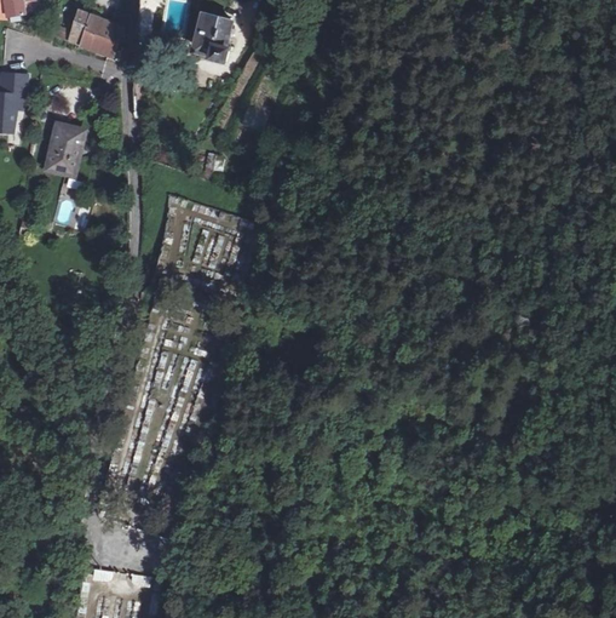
[(0,19),(11,21),(10,16),(6,0),(0,0),(0,19)]
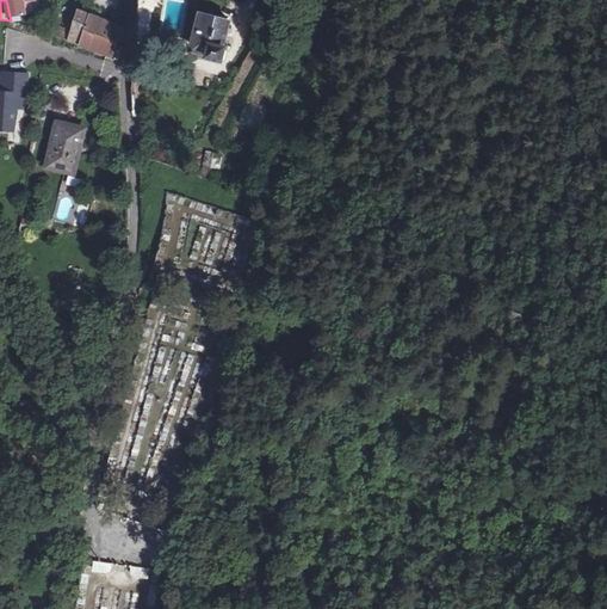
[(6,0),(10,16),(20,13),(19,0),(6,0)]
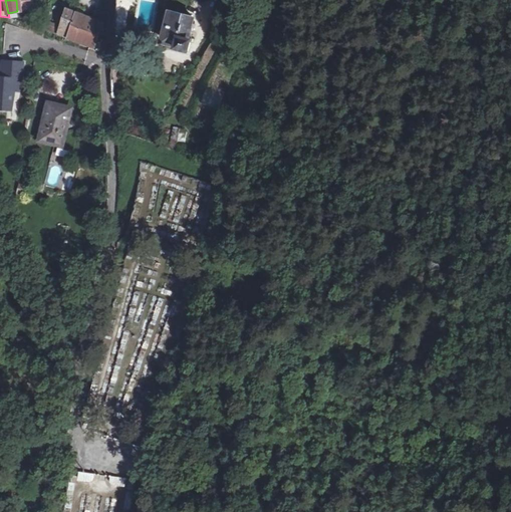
[(173,9),(166,8),(159,36),(171,39),(170,43),(182,46),(185,37),(186,37),(187,35),(187,34),(186,32),(185,32),(190,13),(173,9)]
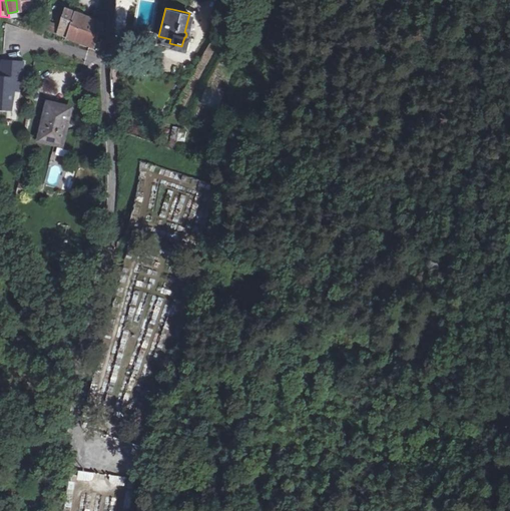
[(64,38),(71,12),(66,10),(63,9),(56,28),(54,35),(64,38)]
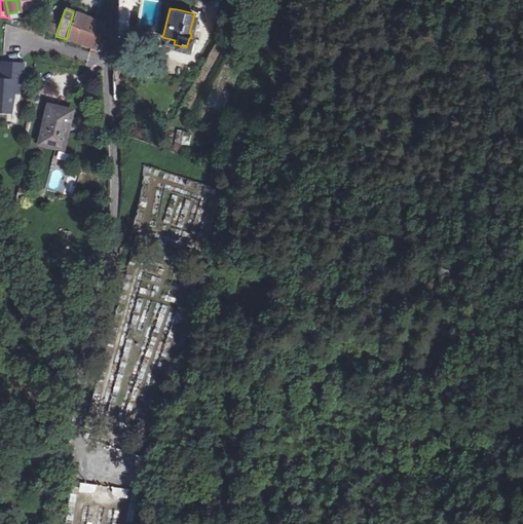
[(101,22),(80,14),(73,12),(66,39),(94,49),(98,34),(101,22)]
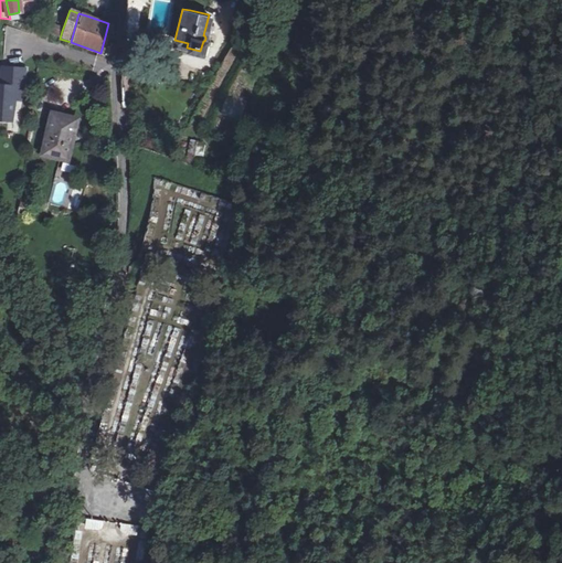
[(49,21),(46,34),(60,39),(62,31),(59,29),(59,23),(49,21)]
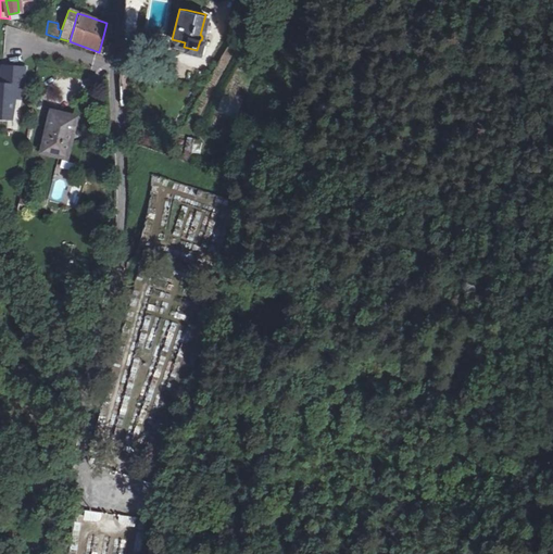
[(22,68),(3,67),(2,85),(0,85),(0,118),(8,120),(11,99),(17,100),(22,68)]
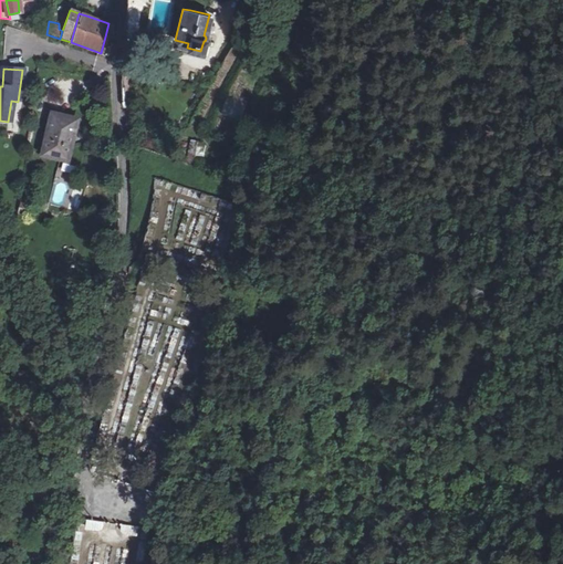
[(218,113),(238,118),(243,100),(223,94),(218,113)]
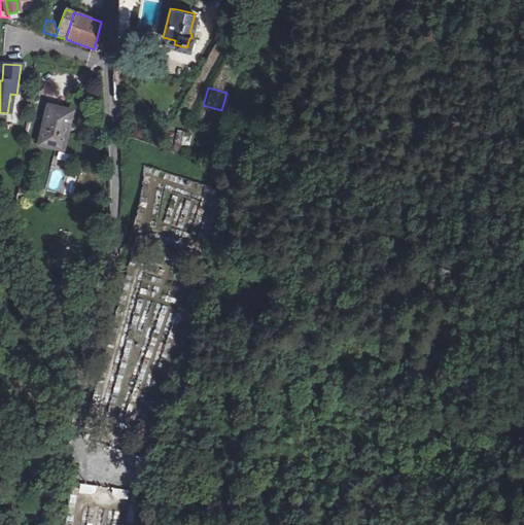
[(46,107),(38,144),(60,150),(64,135),(69,112),(46,107)]
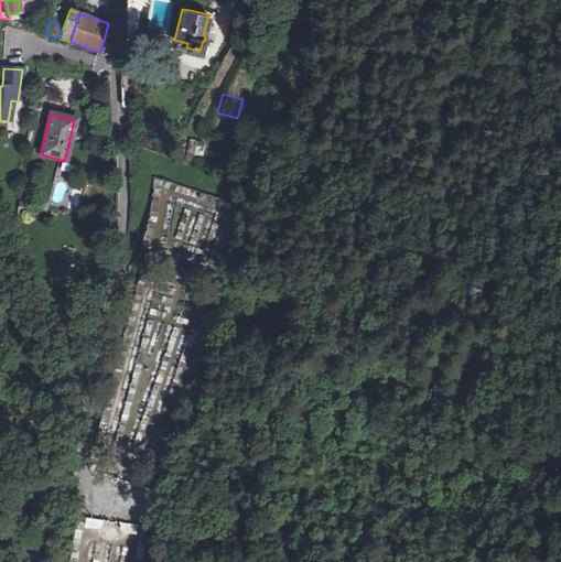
[(187,137),(183,150),(198,154),(203,141),(187,137)]
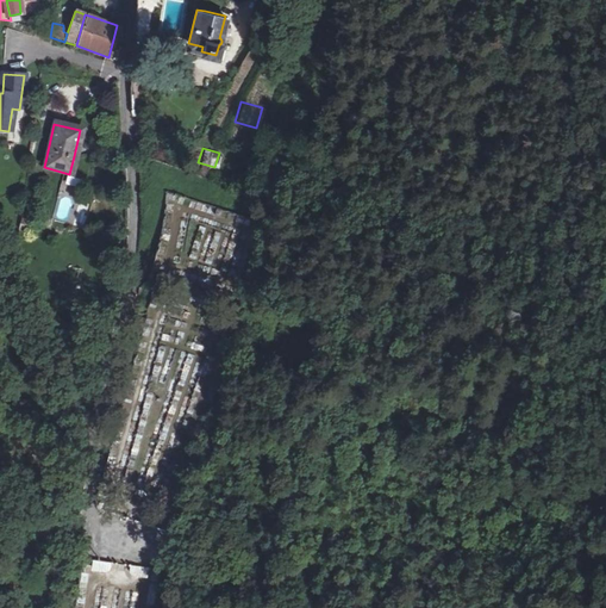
[(67,219),(72,197),(57,194),(52,217),(67,219)]
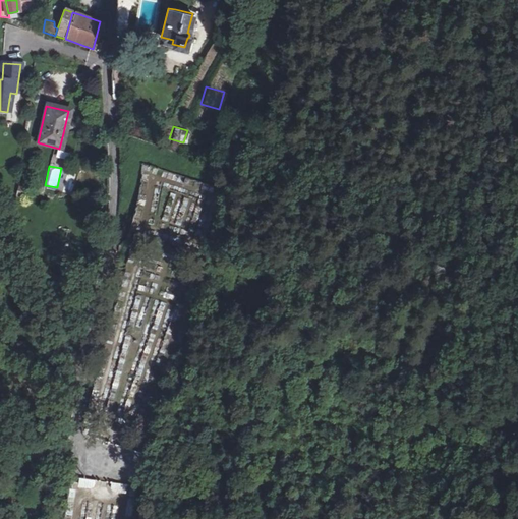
[(16,181),(14,192),(22,194),(24,183),(16,181)]
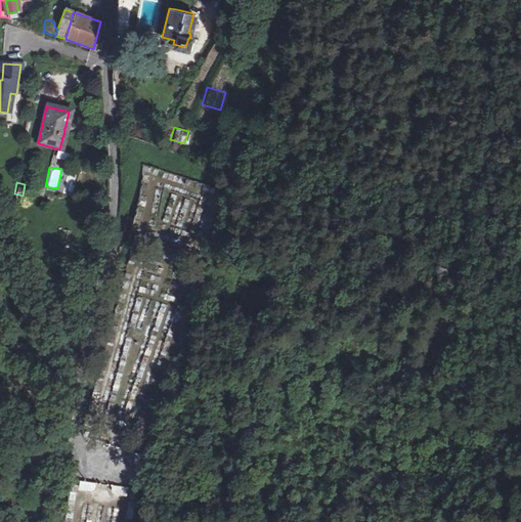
[(95,487),(96,483),(79,480),(78,488),(87,489),(87,494),(91,493),(94,490),(95,487)]
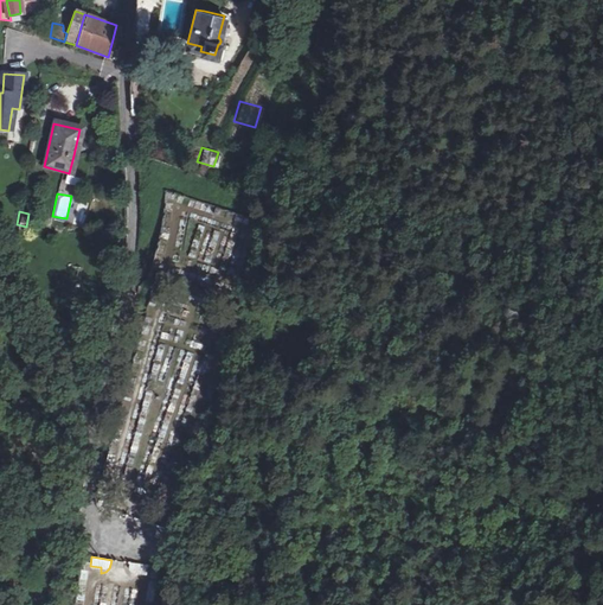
[(145,564),(128,561),(128,567),(129,571),(132,572),(143,573),(145,564)]
